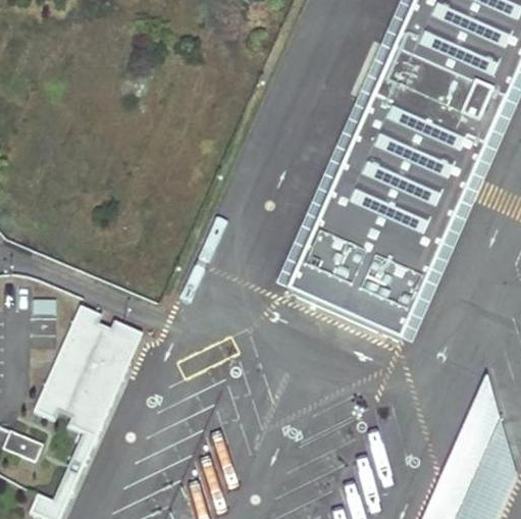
[(412,0),(285,289),(400,339),(520,59),(520,0),(412,0)]
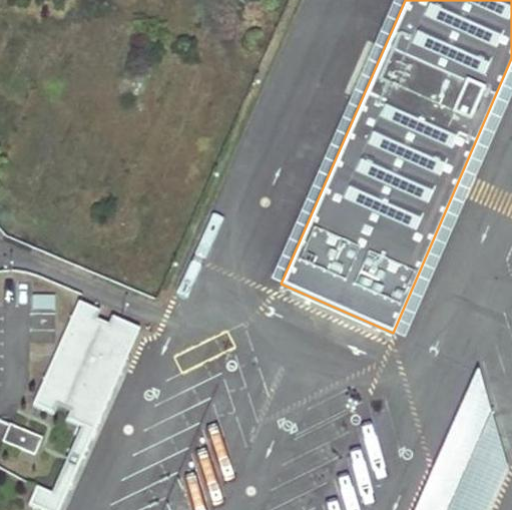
[(33,295),(33,307),(56,307),(56,295),(33,295)]
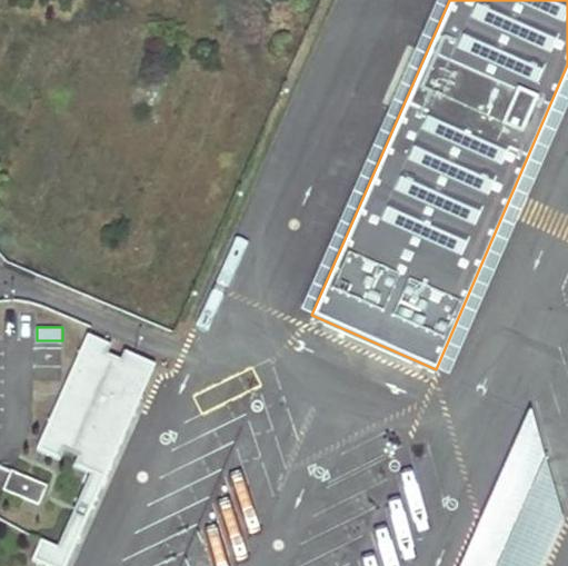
[(90,472),(58,546),(40,538),(32,557),(51,565),(63,565),(156,363),(125,349),(121,358),(108,353),(111,344),(88,333),(37,447),(61,458),(65,449),(78,456),(73,464),(90,472)]
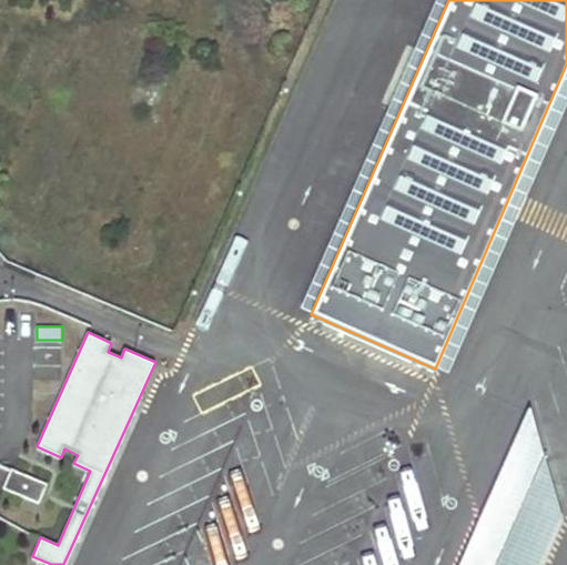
[(477,523),(489,564),(543,564),(564,520),(528,406),(477,523)]
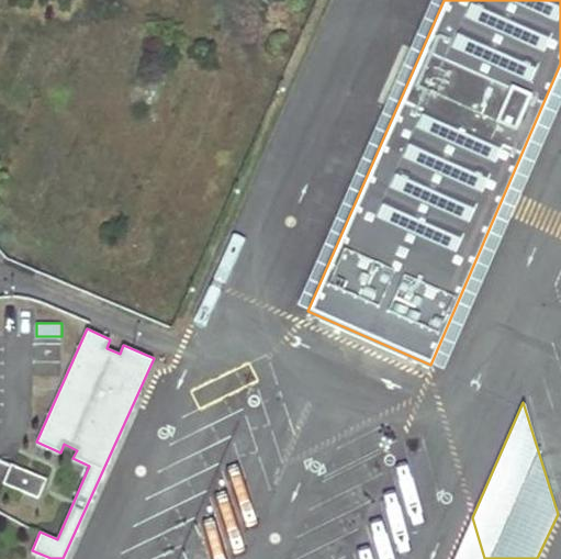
[(3,481),(38,495),(46,477),(10,462),(3,481)]
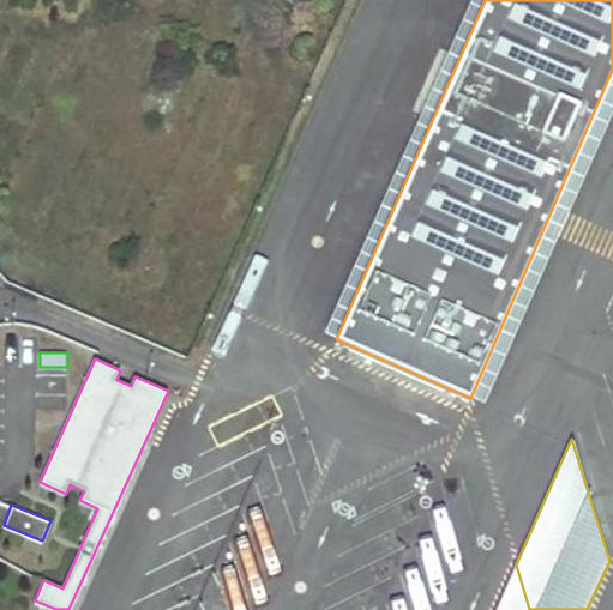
[(496,609),(529,609),(516,565),(496,609)]
